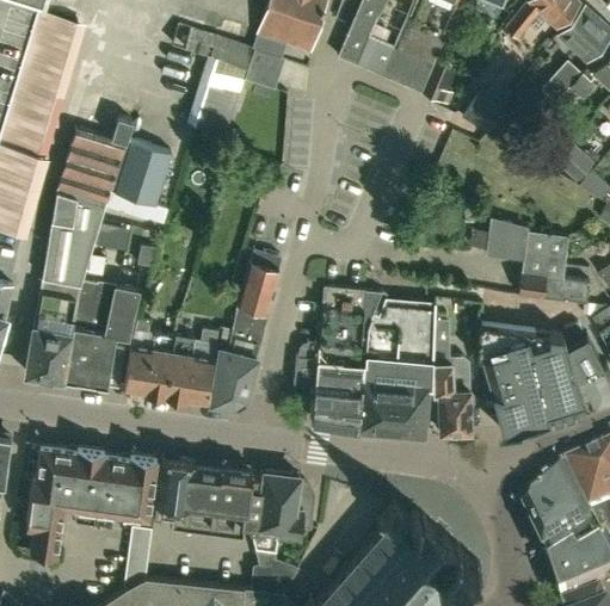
[(0,0),(0,130),(38,0),(0,0)]
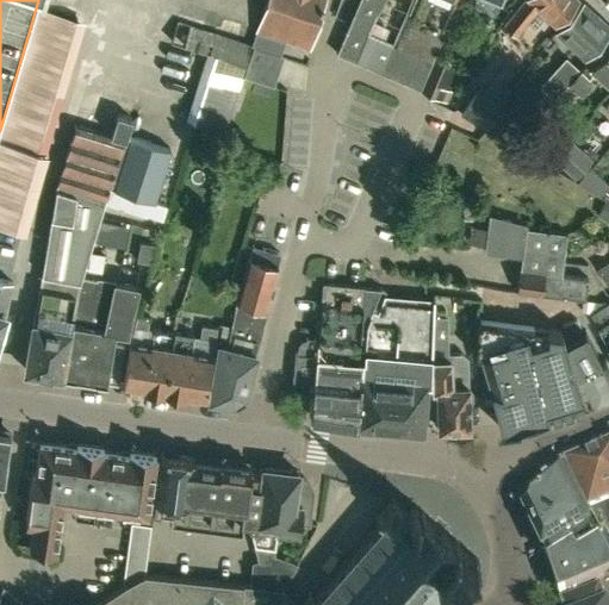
[(268,0),(256,35),(309,52),(325,6),(324,6),(325,0),(268,0)]
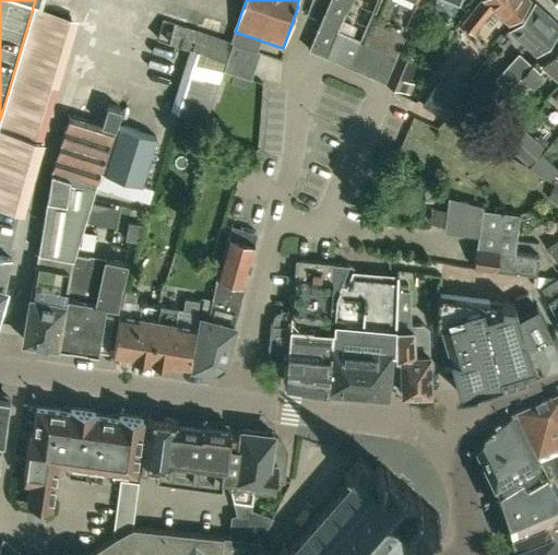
[(339,27),(341,28),(345,15),(355,0),(330,0),(320,24),(308,54),(327,60),(339,27)]
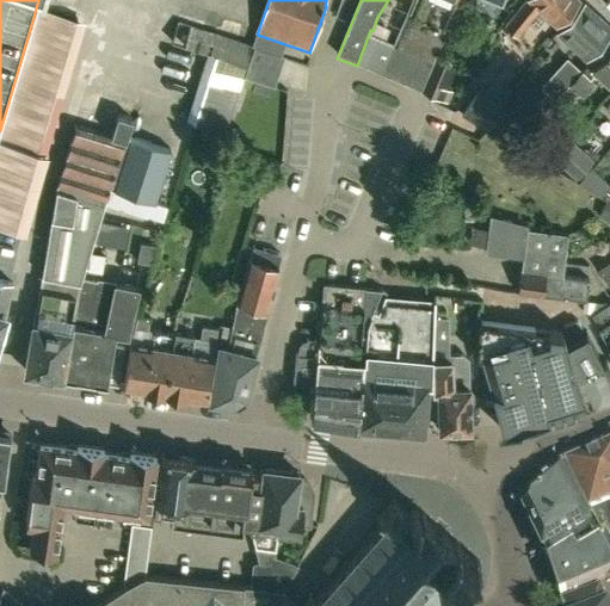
[(433,63),(436,56),(460,0),(416,0),(396,48),(433,63)]
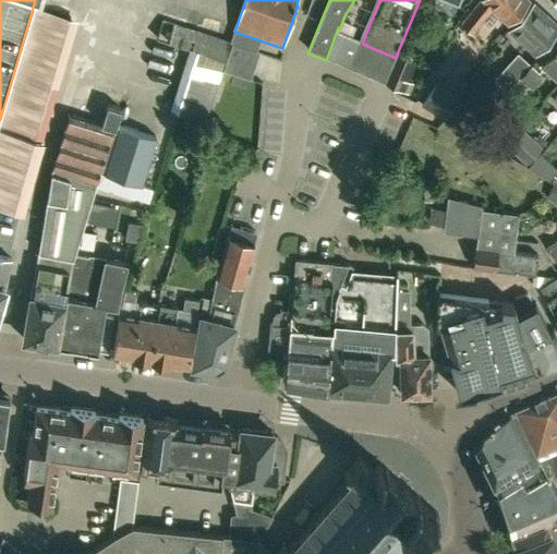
[(447,0),(459,5),(458,9),(459,9),(462,0),(447,0)]
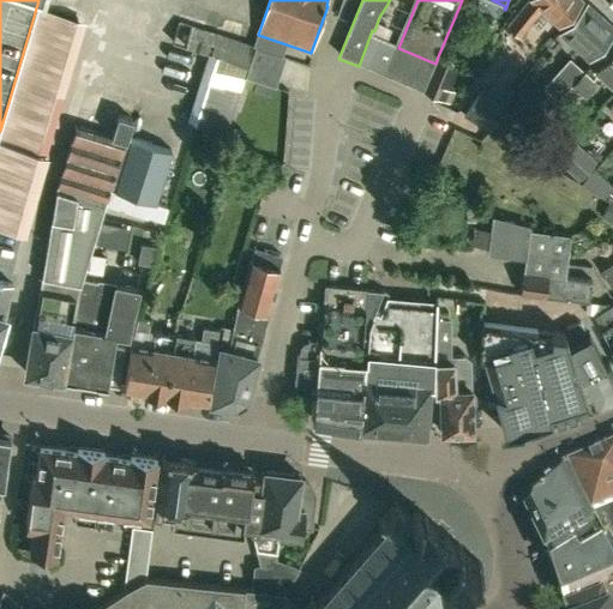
[(582,2),(580,0),(532,0),(508,30),(520,40),(542,13),(559,29),(582,2)]
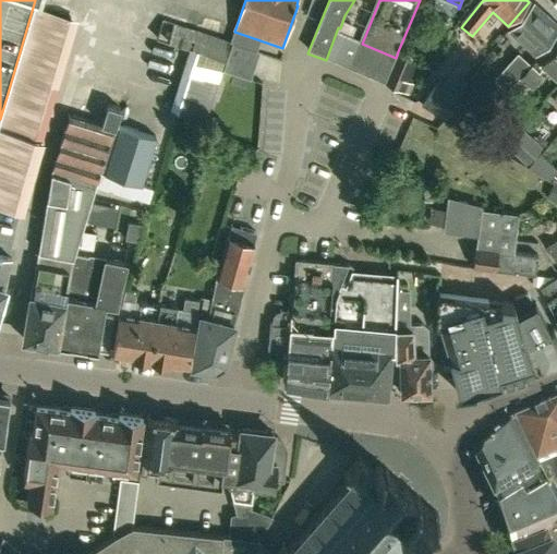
[(507,33),(534,58),(556,31),(556,27),(533,5),(507,33)]
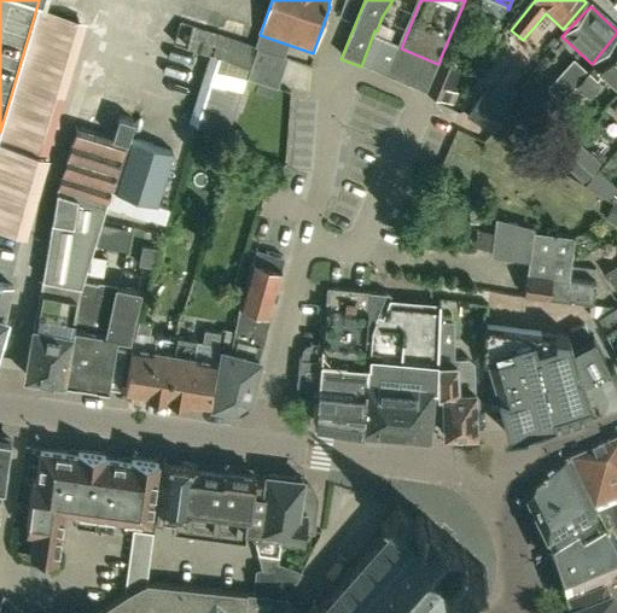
[(41,11),(0,153),(0,232),(17,238),(79,22),(41,11)]
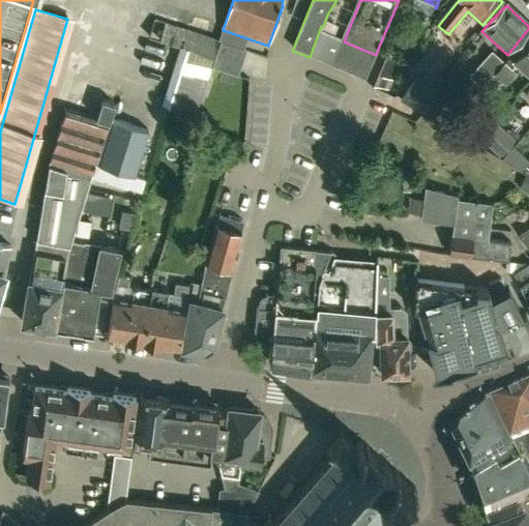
[(180,51),(162,109),(171,112),(195,121),(210,69),(218,45),(167,27),(166,27),(166,25),(154,22),(148,40),(180,51)]
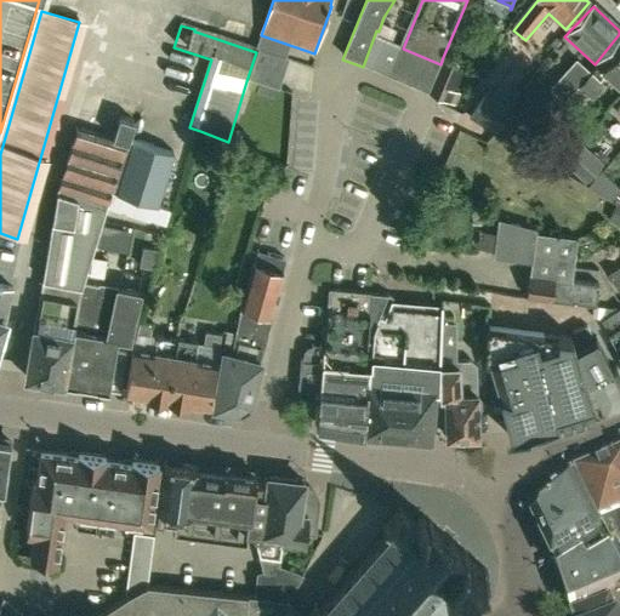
[(441,64),(403,49),(376,36),(379,32),(376,30),(363,67),(428,95),(441,64)]
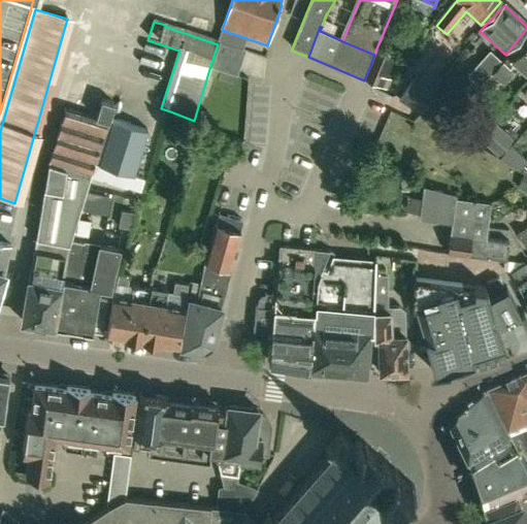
[(481,90),(492,76),(502,85),(512,75),(507,72),(515,65),(526,75),(526,42),(523,47),(520,44),(502,64),(491,54),(468,77),(481,90)]
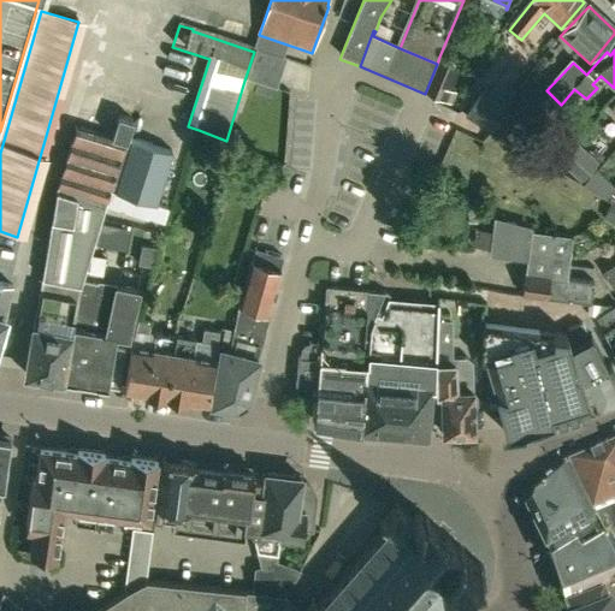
[(247,82),(277,92),(287,60),(258,51),(247,82)]
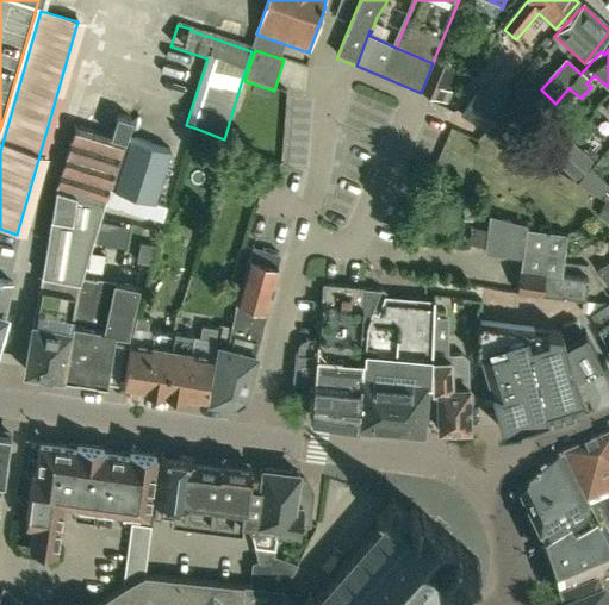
[(435,56),(433,63),(421,93),(447,105),(453,94),(447,92),(459,67),(435,56)]
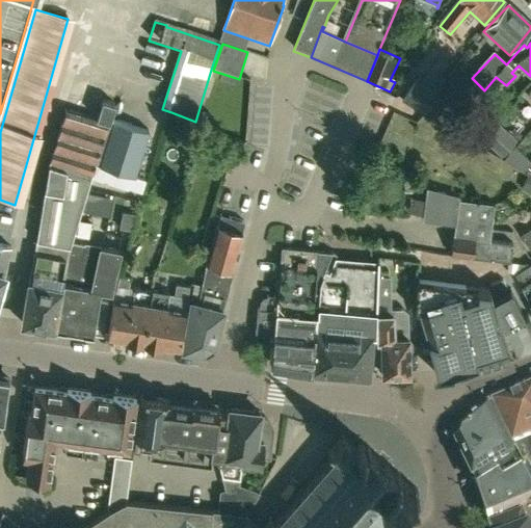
[(417,80),(403,102),(426,115),(440,93),(417,80)]
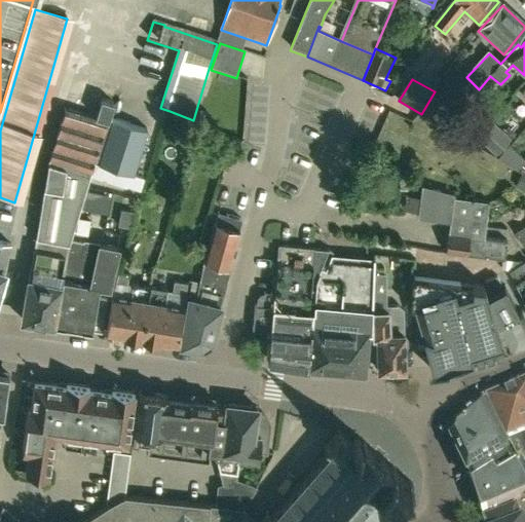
[(96,120),(107,124),(108,124),(109,120),(114,106),(102,102),(96,120)]
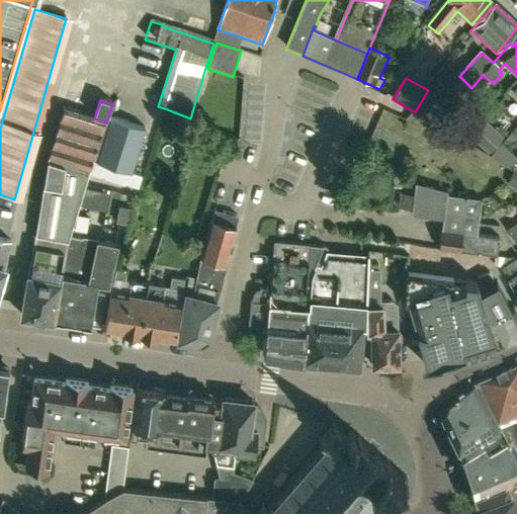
[(93,163),(105,122),(94,118),(64,109),(48,164),(70,171),(65,187),(83,192),(84,192),(93,163)]
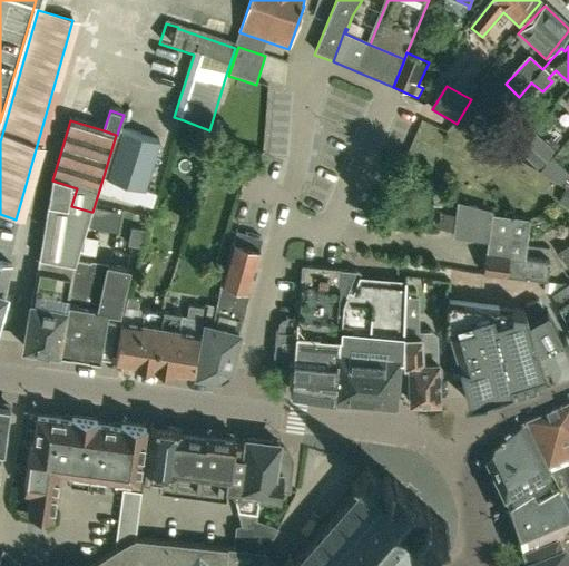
[(484,134),(503,152),(516,138),(497,120),(484,134)]
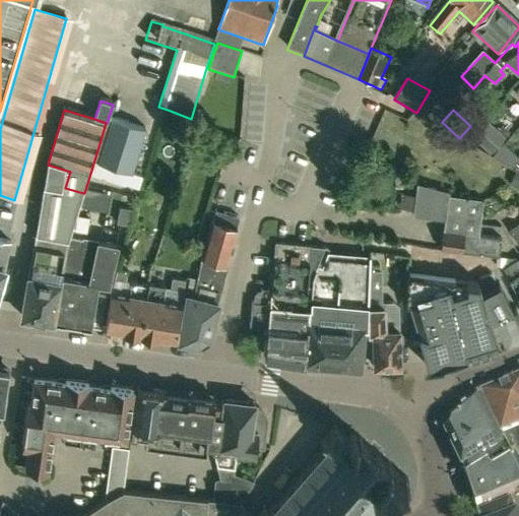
[(93,164),(95,164),(91,177),(139,191),(143,179),(132,176),(146,131),(108,119),(107,123),(106,123),(93,164)]
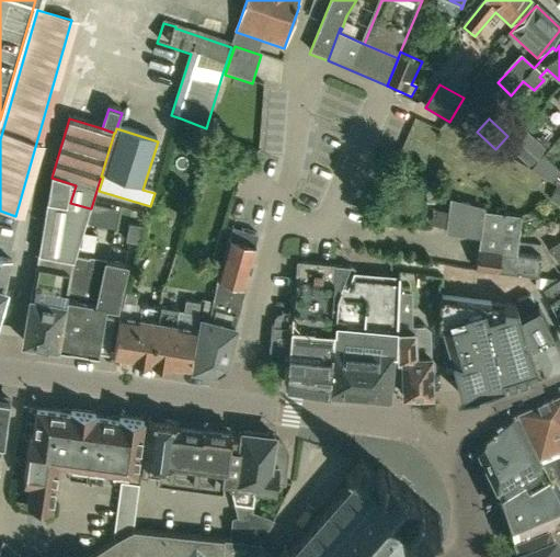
[(533,171),(548,154),(525,133),(509,151),(524,166),(533,171)]
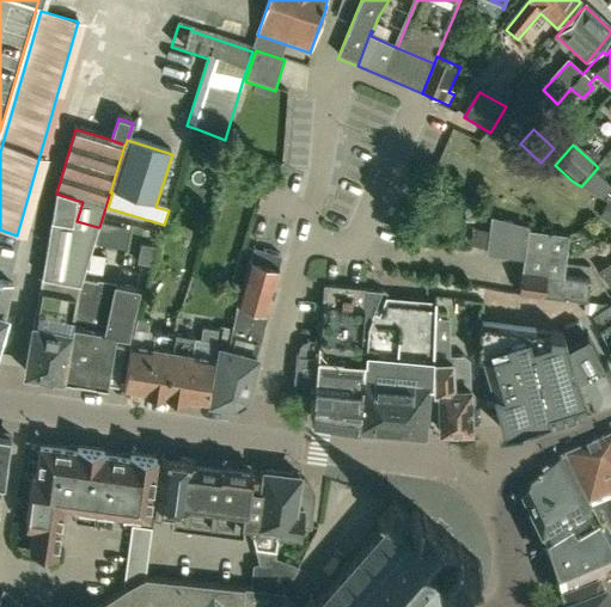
[(593,173),(580,188),(603,201),(610,191),(610,189),(593,173)]
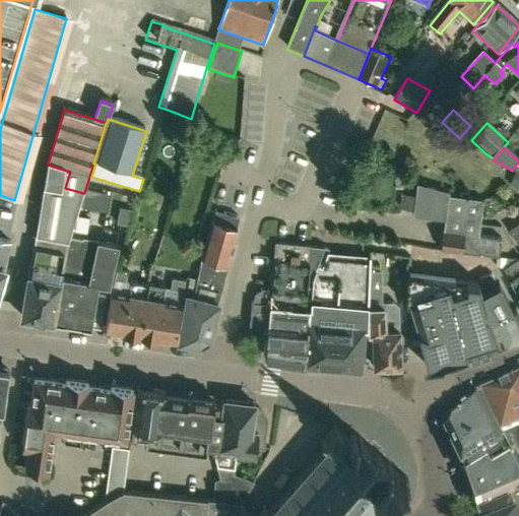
[(48,165),(41,213),(36,235),(21,319),(54,324),(62,278),(67,248),(68,243),(74,223),(83,193),(65,188),(70,172),(48,165)]
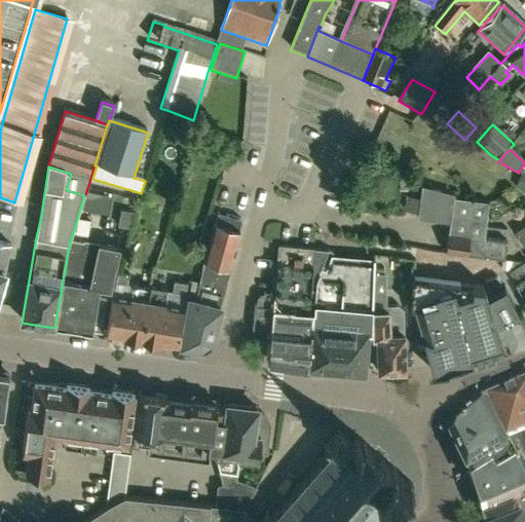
[(453,236),(470,238),(483,240),(487,211),(480,210),(481,206),(472,203),(460,199),(458,206),(457,209),(456,209),(453,236)]
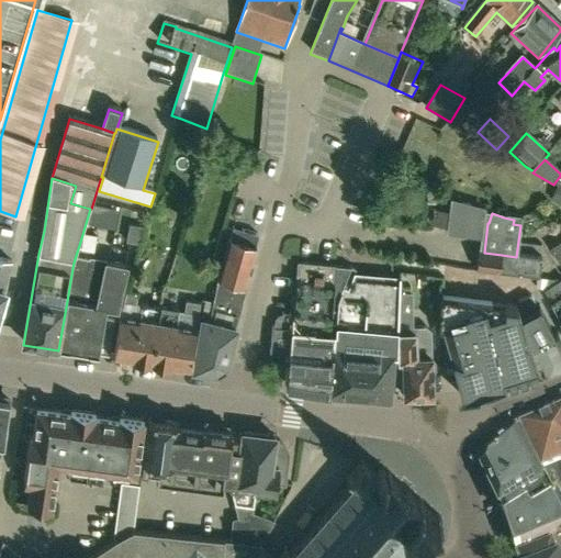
[(233,231),(220,281),(247,290),(247,287),(245,286),(258,238),(233,231)]
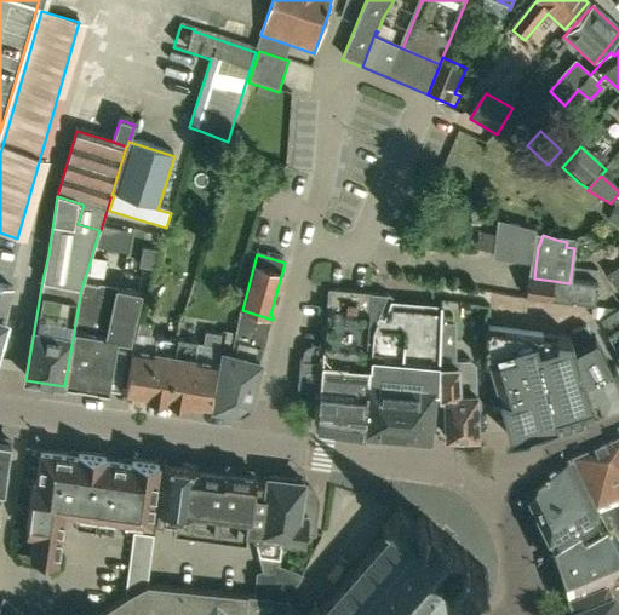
[(108,263),(92,260),(90,279),(104,281),(108,263)]
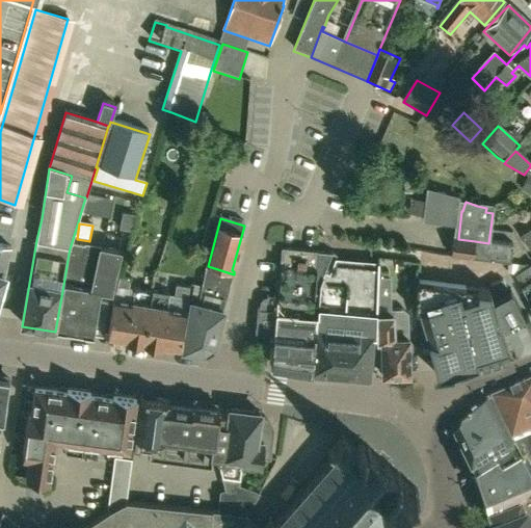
[(530,231),(521,238),(530,252),(530,267),(529,268),(530,268),(530,231)]
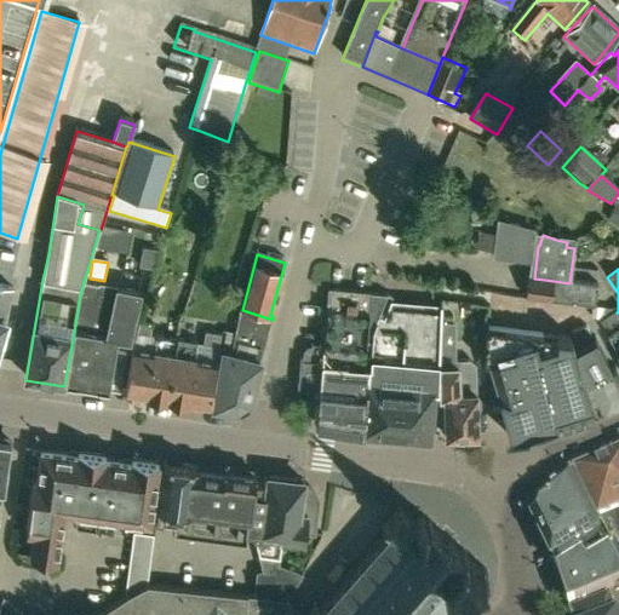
[(526,300),(550,303),(554,281),(534,279),(528,277),(526,300)]
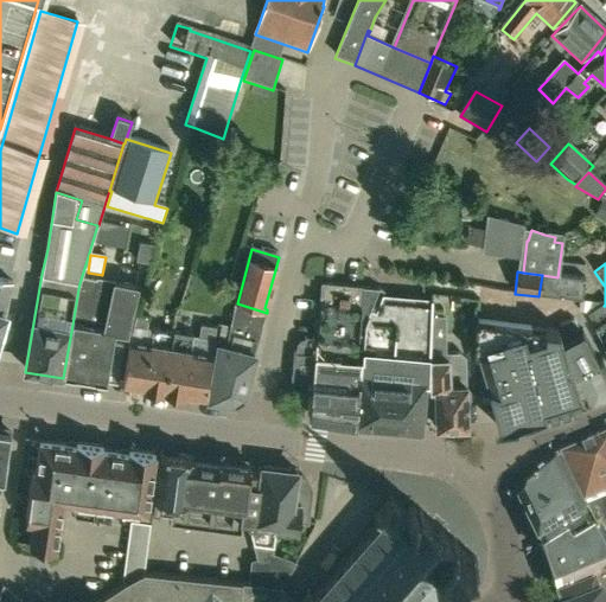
[(586,281),(557,277),(542,275),(538,296),(584,302),(586,281)]
